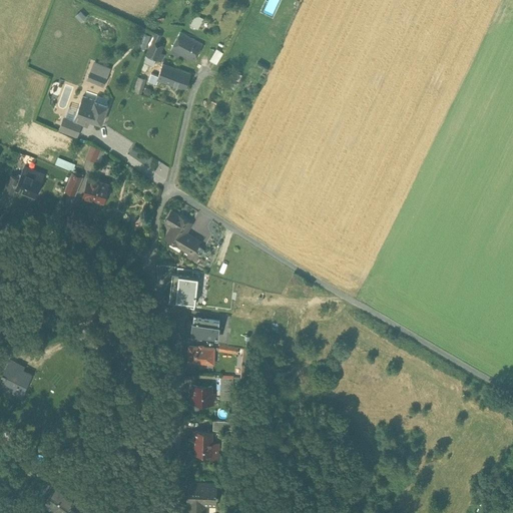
[(80,11),(75,15),(81,22),(86,17),(80,11)]
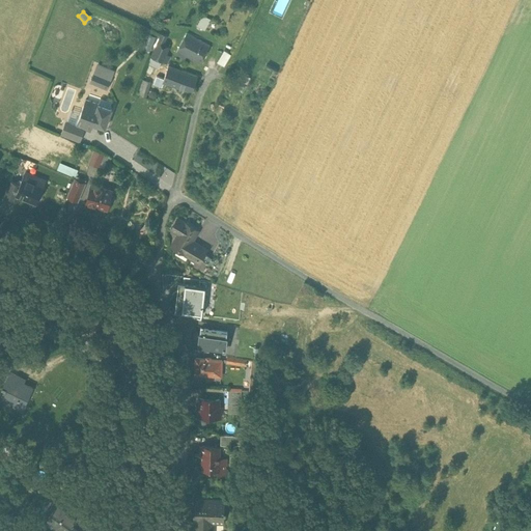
[(211,19),(203,16),(198,26),(204,29),(211,19)]
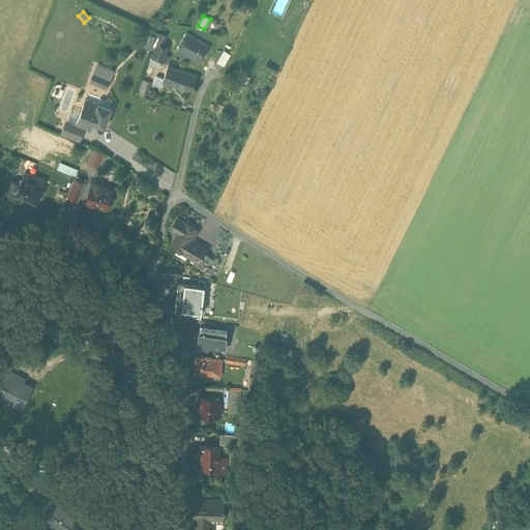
[(160,33),(150,56),(167,63),(170,56),(166,54),(169,47),(163,45),(167,36),(160,33)]
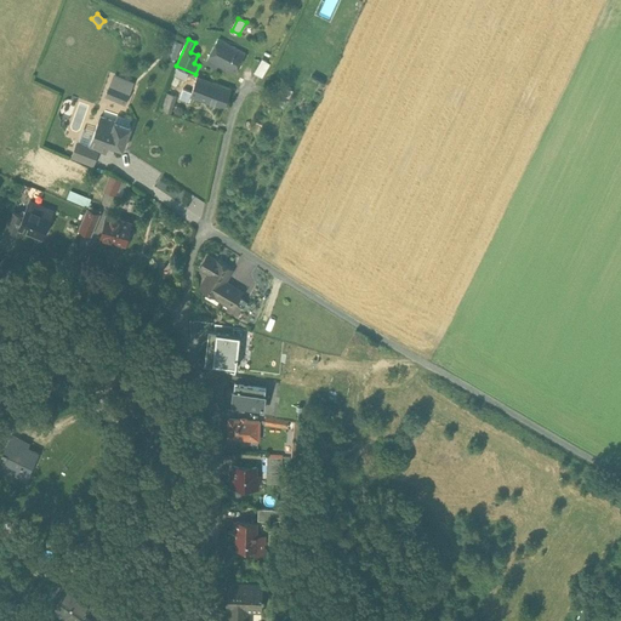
[(245,53),(218,39),(208,60),(216,64),(215,67),(217,68),(218,66),(234,74),(245,53)]
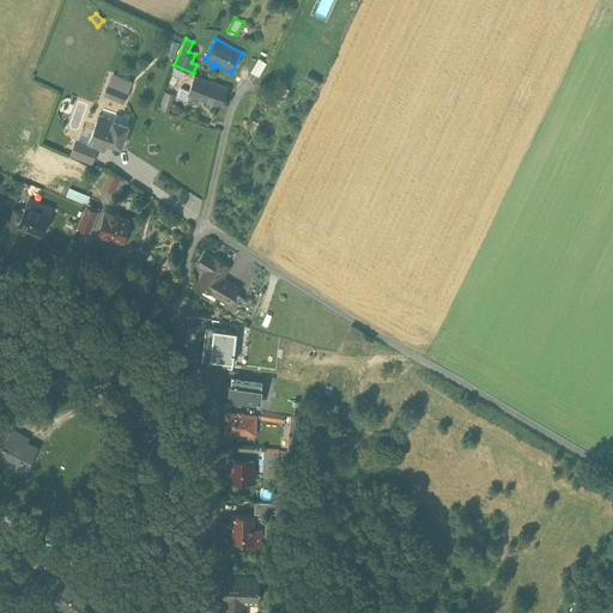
[(252,72),(259,76),(267,62),(260,59),(252,72)]
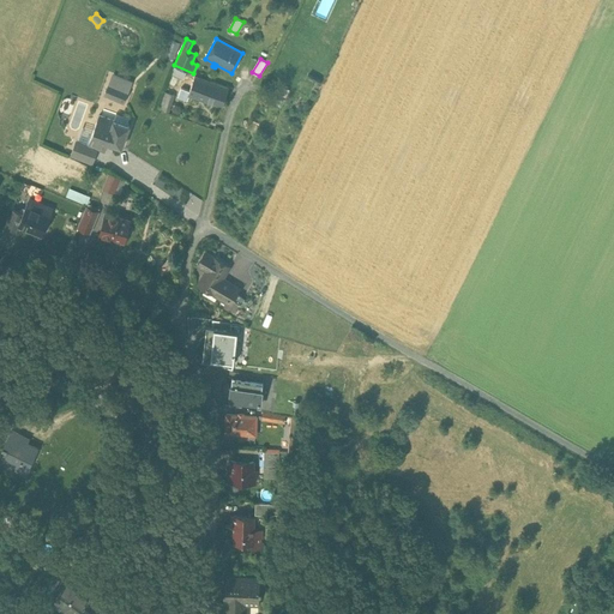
[(113,73),(104,94),(125,102),(133,82),(113,73)]
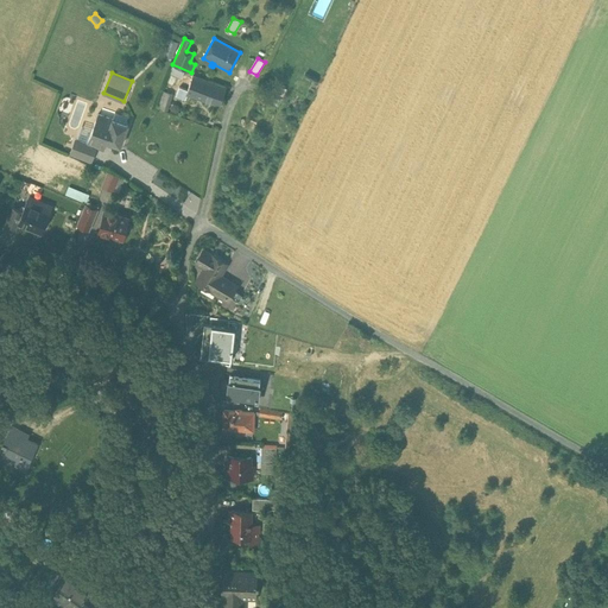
[(184,89),(185,83),(187,80),(177,76),(173,86),(179,88),(184,89)]
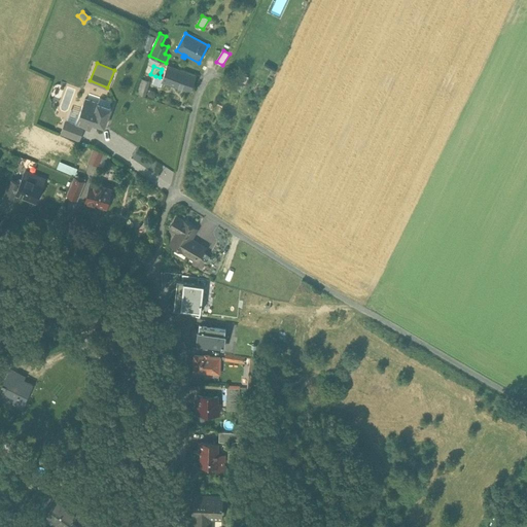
[(196,75),(168,66),(165,73),(161,72),(160,77),(155,76),(152,83),(161,85),(163,81),(190,91),(196,75)]
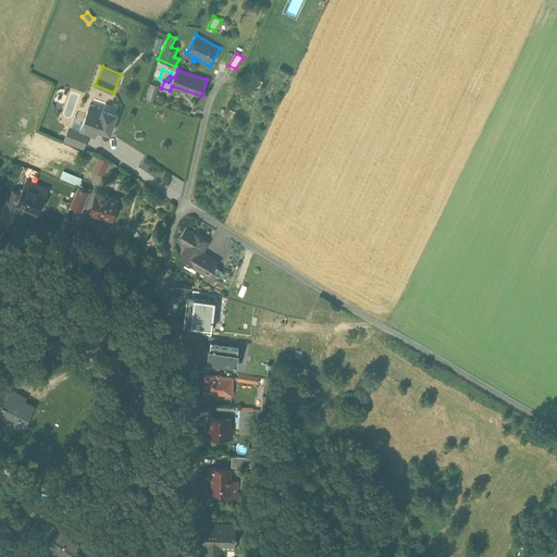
[(250,83),(242,78),(236,87),(246,91),(250,83)]
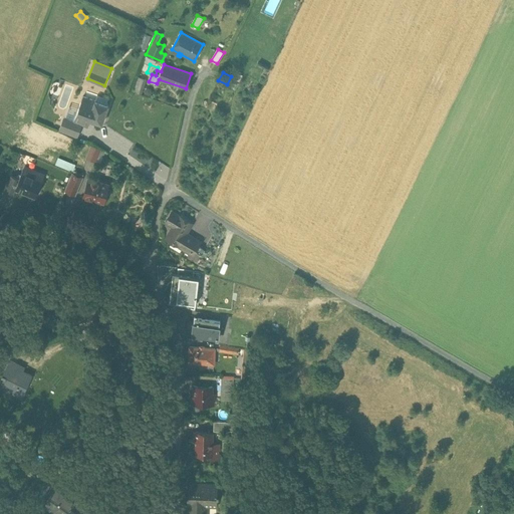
[(147,79),(139,77),(135,90),(142,93),(147,79)]
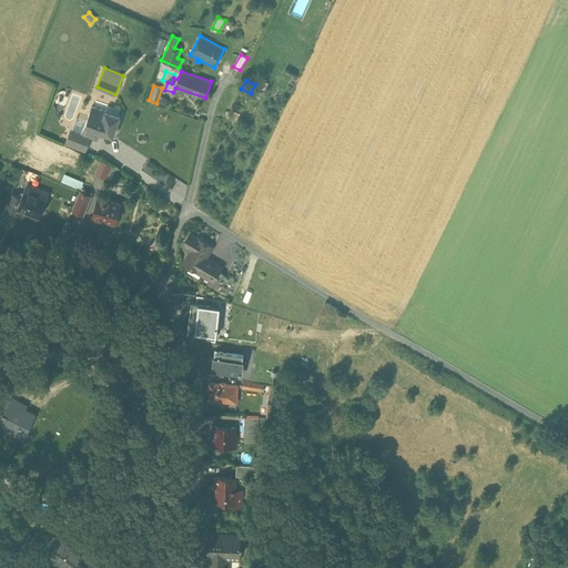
[(107,93),(101,91),(97,103),(102,105),(107,93)]
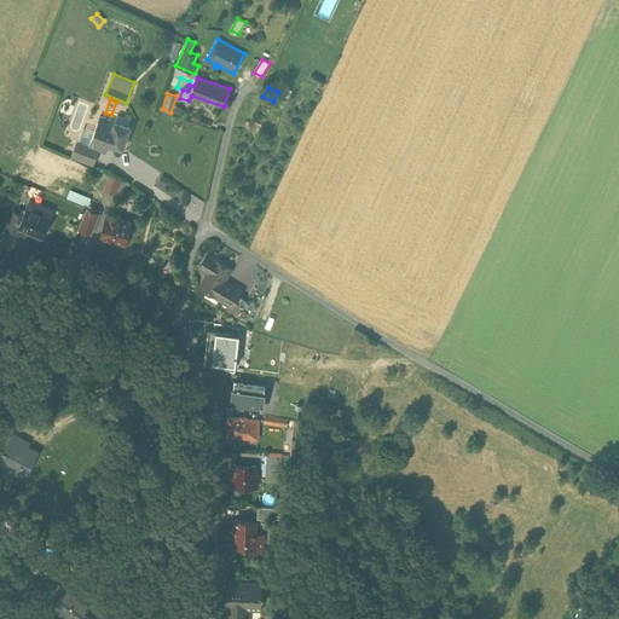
[(104,116),(92,146),(99,149),(106,151),(109,143),(108,142),(116,121),(104,116)]
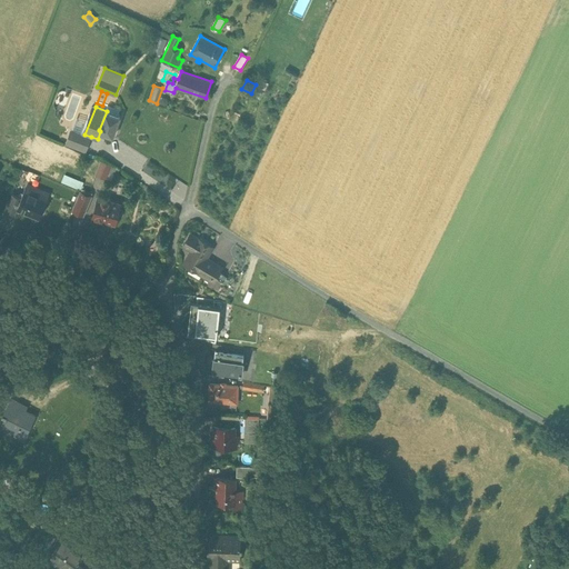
[(120,117),(107,111),(99,130),(100,131),(112,136),(120,117)]
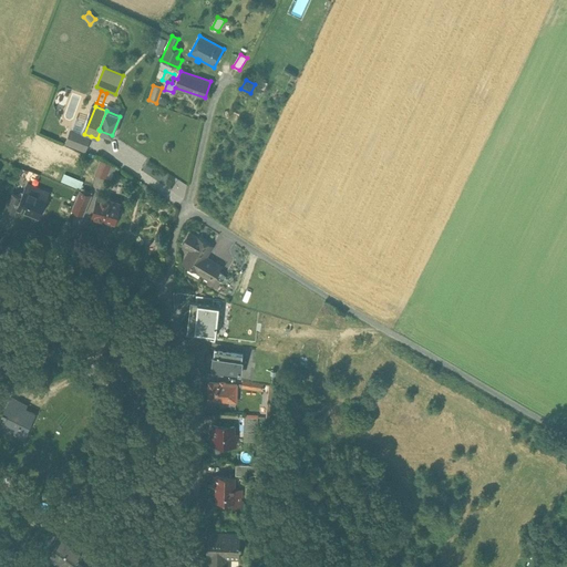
[(71,129),(65,143),(85,152),(91,136),(84,134),(71,129)]
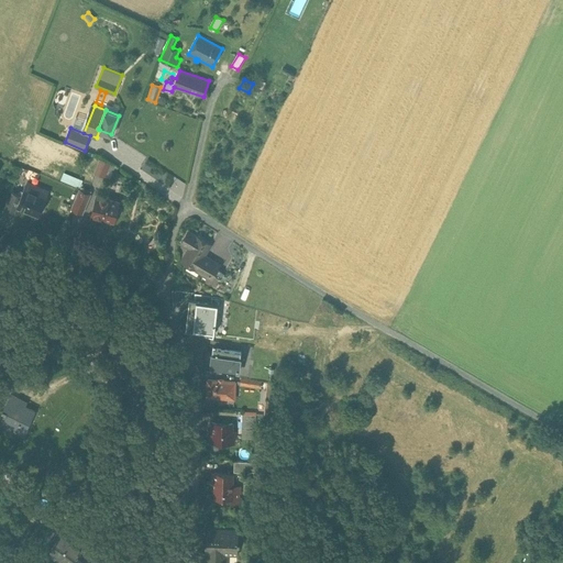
[(94,169),(109,178),(116,165),(101,157),(94,169)]
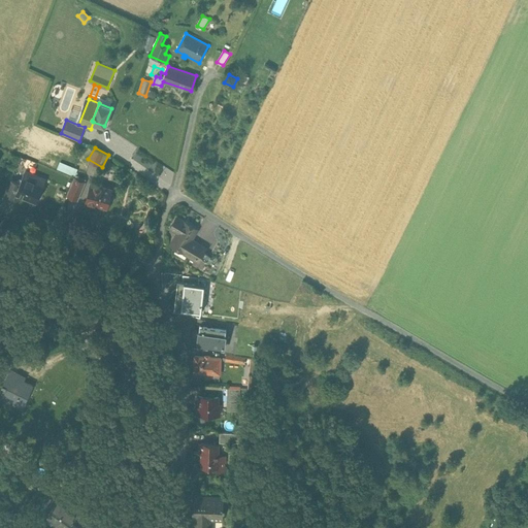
[(60,161),(57,168),(75,175),(78,167),(60,161)]
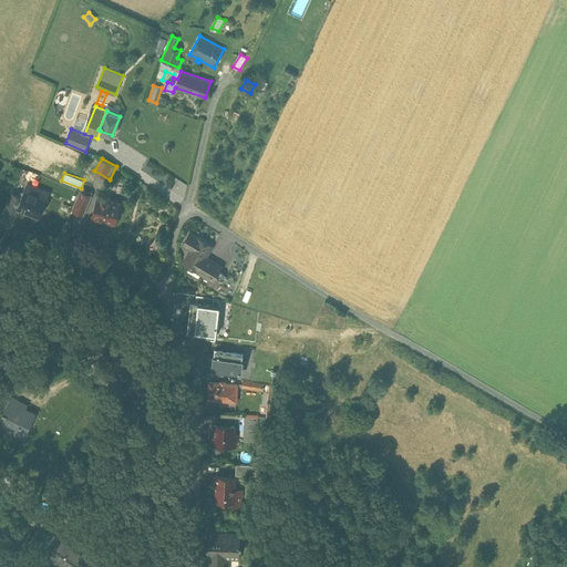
[(48,192),(26,183),(23,187),(20,196),(14,208),(16,208),(38,217),(48,192)]
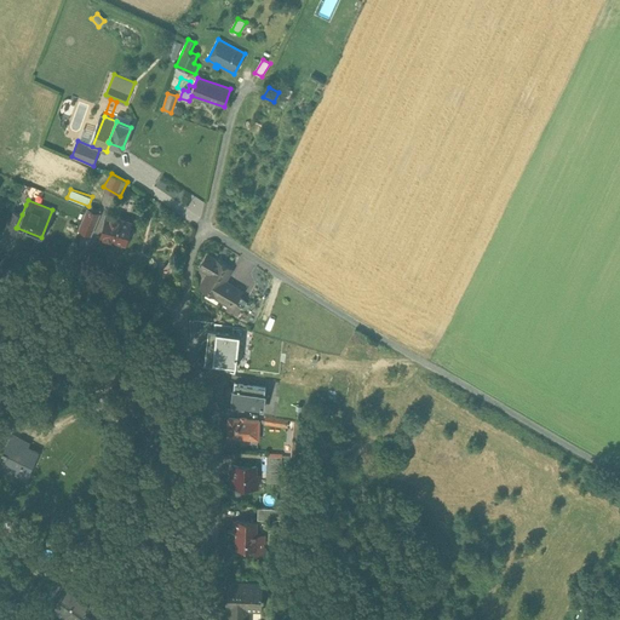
[(99,214),(86,208),(78,229),(91,234),(99,214)]
